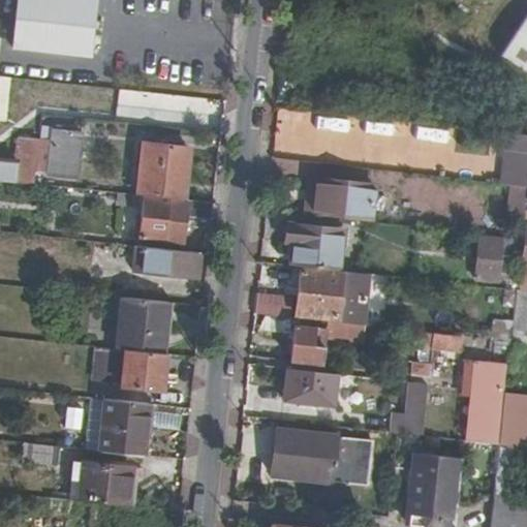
[(10,0),(7,30),(85,37),(89,0),(10,0)]
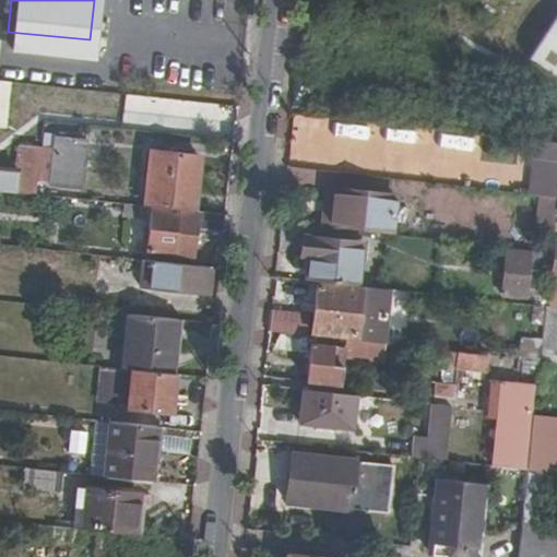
[(556,73),(556,20),(533,58),(556,73)]
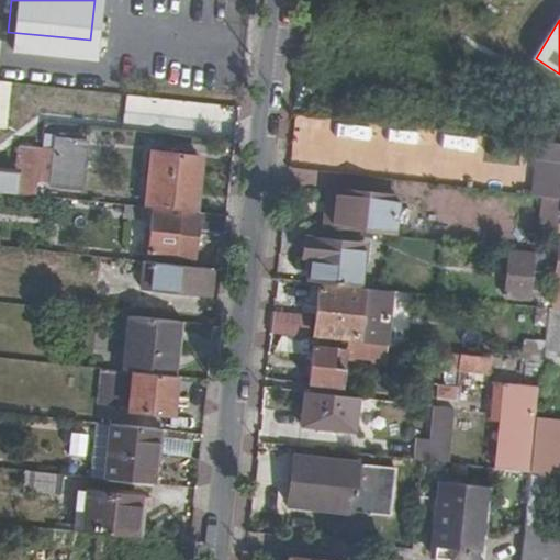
[(89,52),(90,40),(8,32),(7,43),(89,52)]
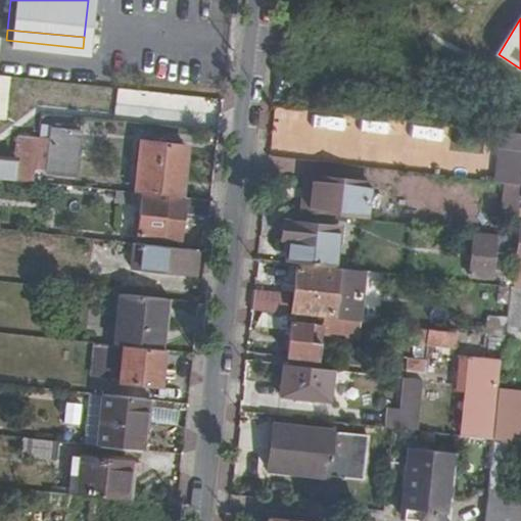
[(344,114),(293,110),(292,123),(343,127),(344,114)]
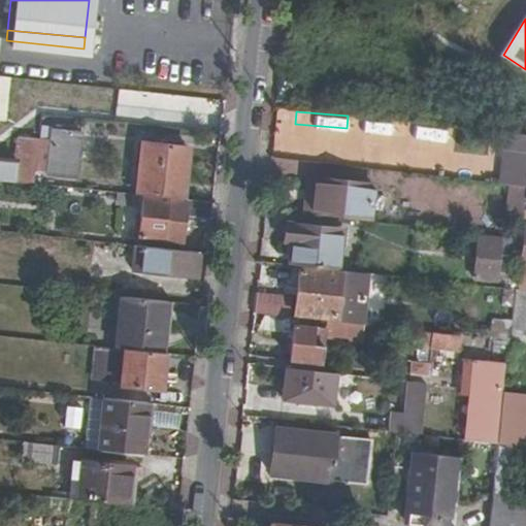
[(77,172),(83,129),(54,126),(53,138),(48,170),(77,172)]
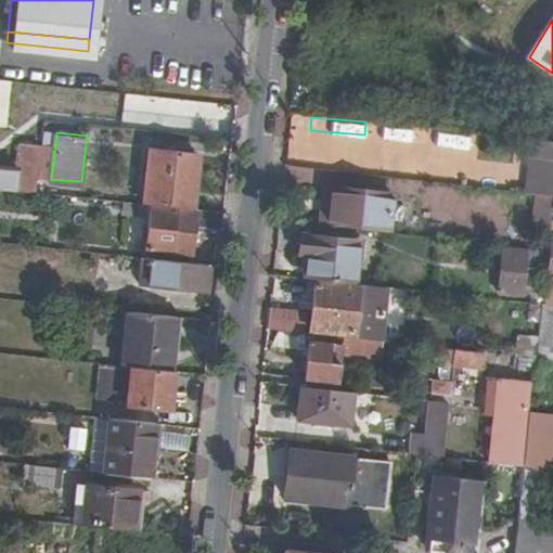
[(540,156),(552,157),(552,140),(541,139),(540,156)]
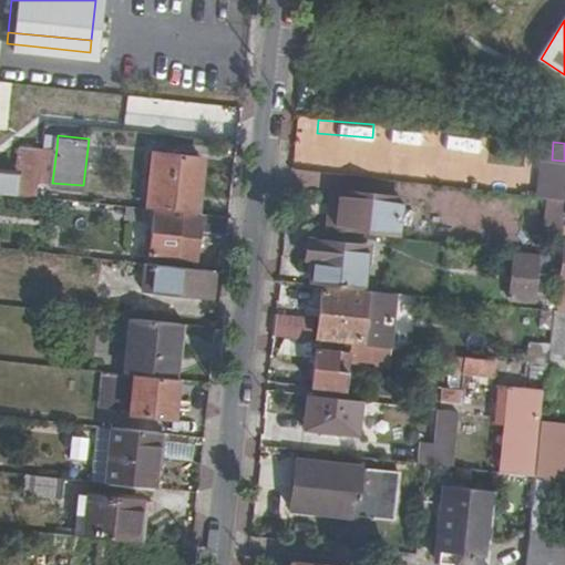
[(0,193),(8,194),(38,197),(40,182),(43,147),(20,144),(18,168),(0,165),(0,193)]
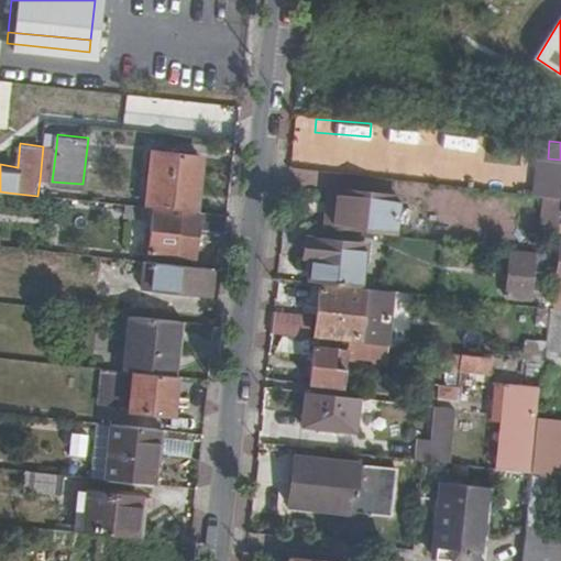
[(40,180),(52,182),(56,147),(43,146),(40,180)]
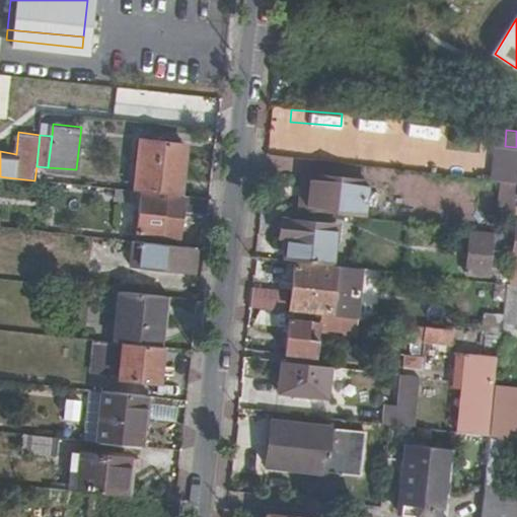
[(142,192),(181,196),(188,147),(141,142),(135,192),(142,192)]
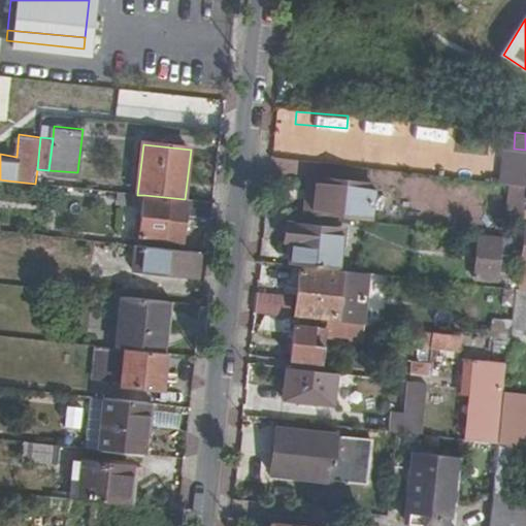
[(505,148),(501,182),(513,183),(525,184),(525,150),(514,149),(505,148)]
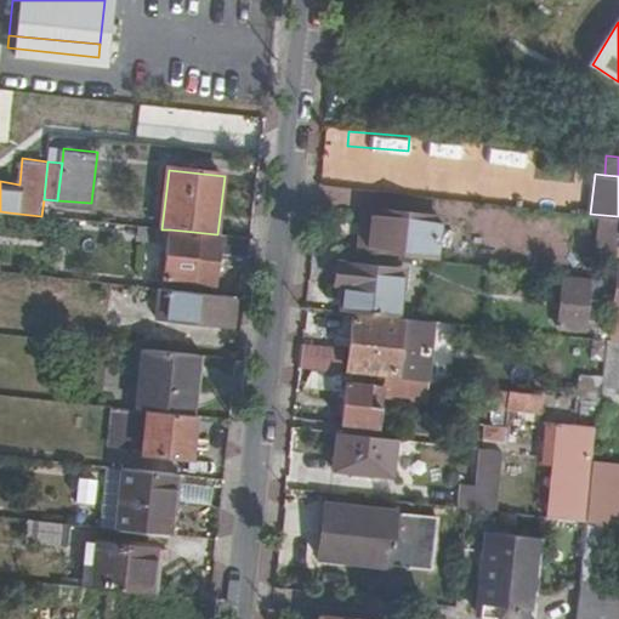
[(358,209),(355,251),(368,253),(373,210),(358,209)]
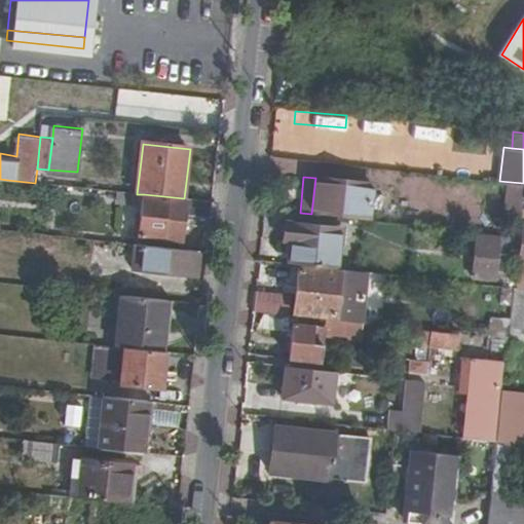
[(315,178),(311,214),(368,220),(372,184),(315,178)]
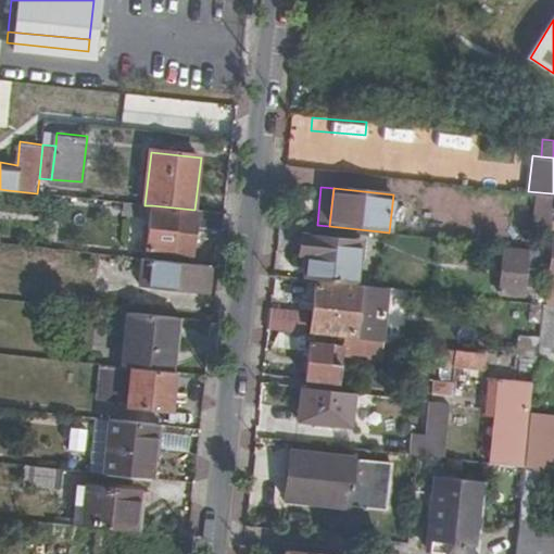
[(552,221),(553,205),(553,201),(553,193),(540,192),(537,218),(552,221)]
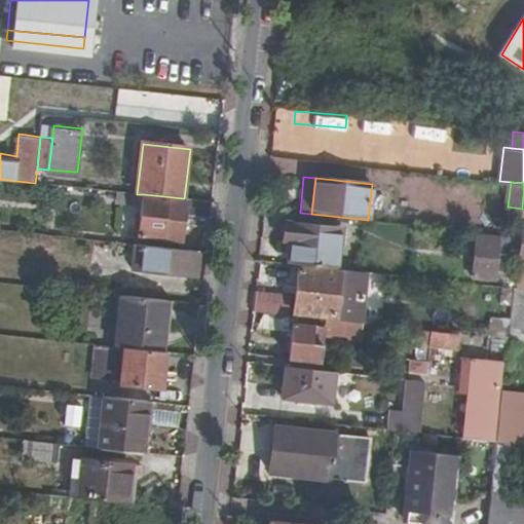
[(116,204),(136,207),(137,194),(117,192),(116,204)]
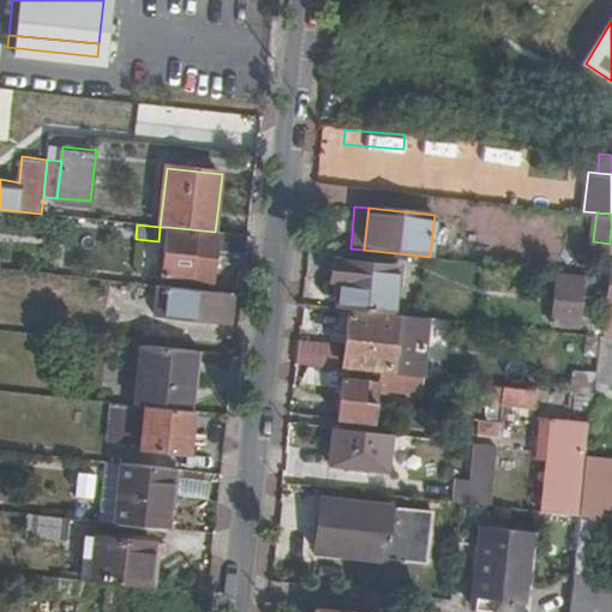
[(159,241),(166,241),(168,227),(160,227),(159,241)]
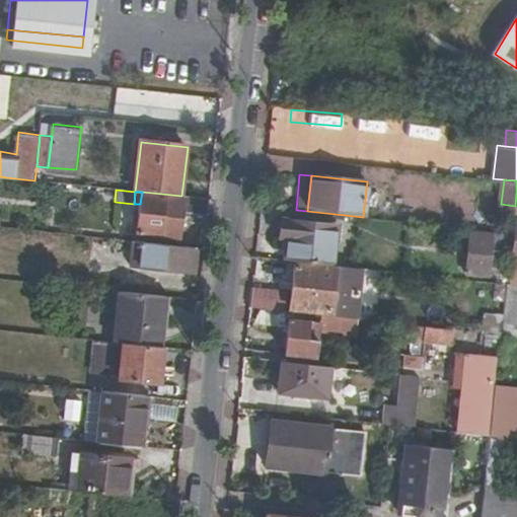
[(208,215),(210,199),(181,196),(142,192),(140,204),(136,234),(178,239),(181,212),(208,215)]
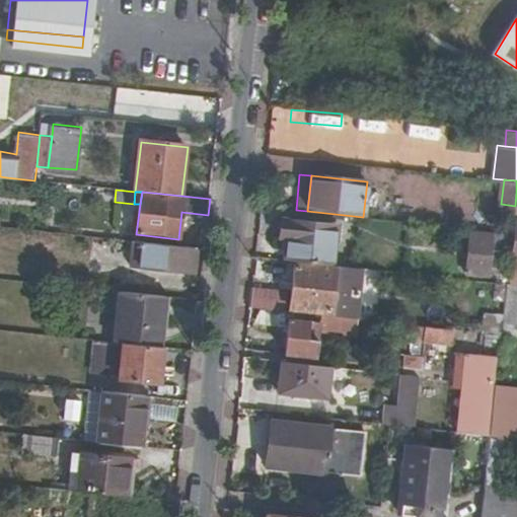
[(287,237),(284,260),(295,261),(329,265),(333,226),(314,224),(314,222),(280,219),(278,236),(287,237)]
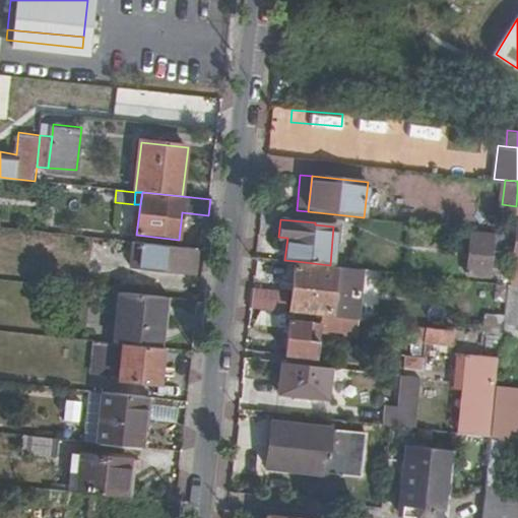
[(491,268),(493,231),(465,229),(463,266),(491,268)]
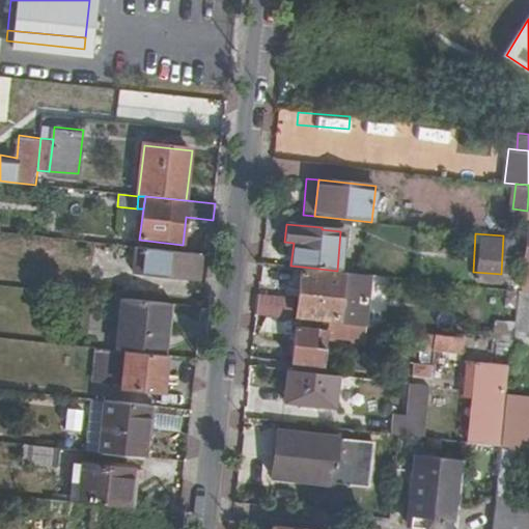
[(131,271),(141,271),(143,248),(134,247),(131,271)]
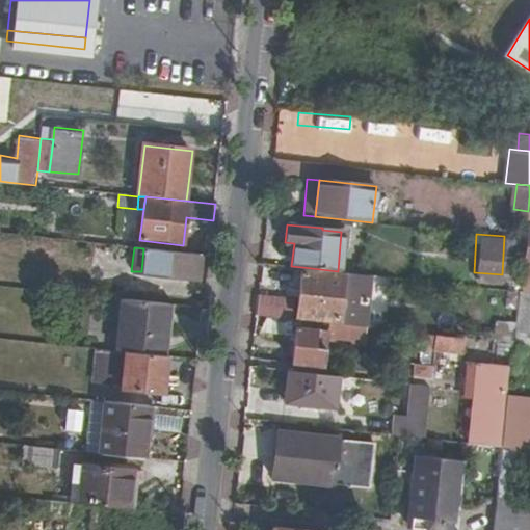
[(199,255),(143,248),(141,271),(166,274),(165,279),(179,281),(180,276),(195,277),(199,255)]
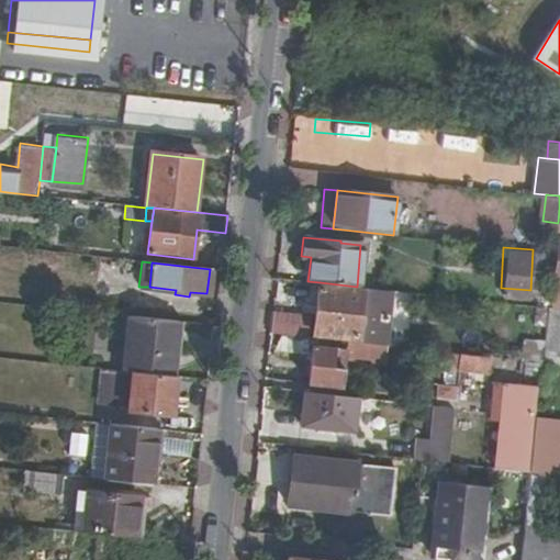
[(357,287),(320,282),(313,333),(358,337),(359,325),(372,326),(373,318),(360,317),(364,287),(357,287)]
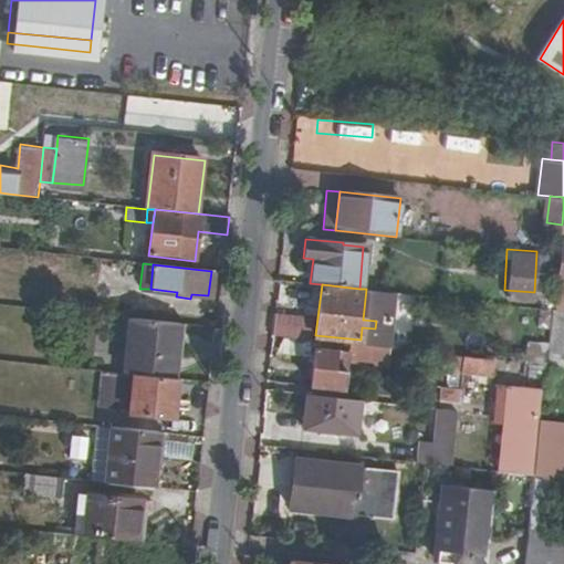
[(563,310),(552,309),(549,342),(563,343),(563,310)]
